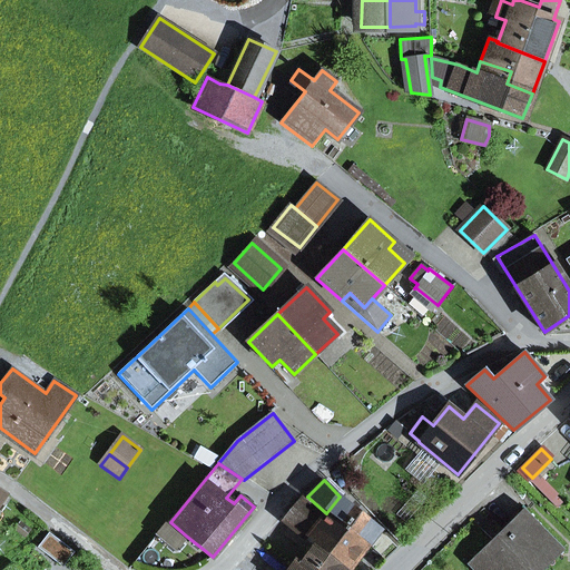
[(367,544),(380,529),(340,497),(326,513),(367,544)]
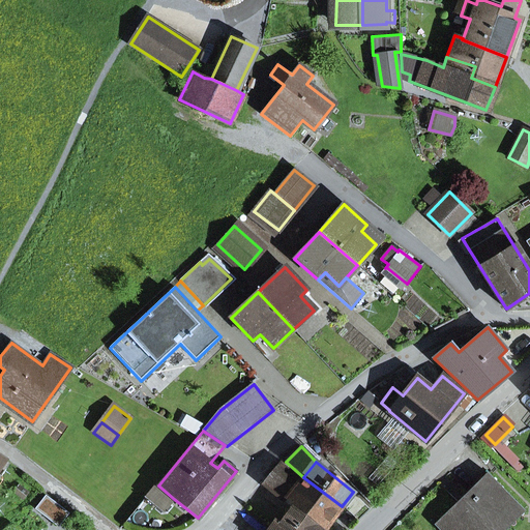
[(295,504),(325,527),(342,506),(303,477),(300,480),(280,464),(265,481),(295,504)]
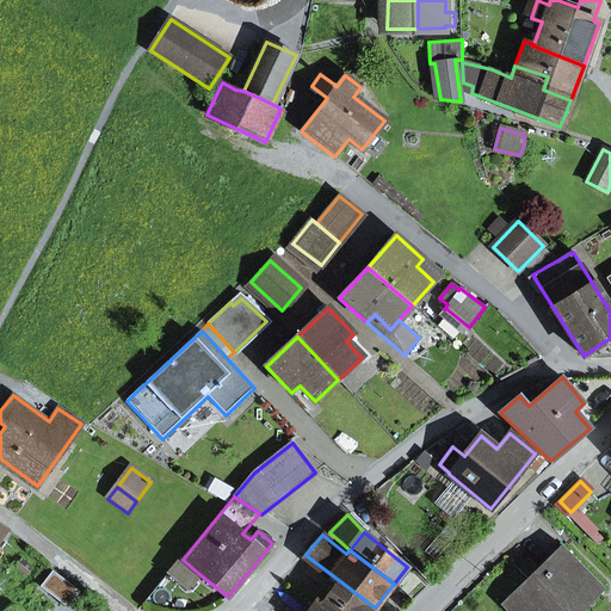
[(566,554),(561,548),(560,549),(539,568),(544,574),(566,554)]
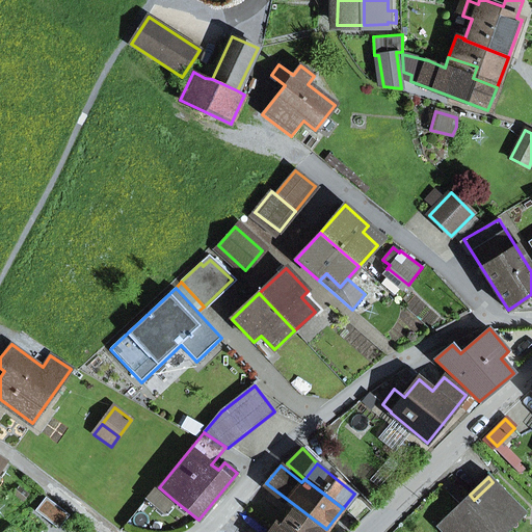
[(442,531),(506,531),(525,514),(493,482),(474,500),(470,495),(437,527),(442,531)]
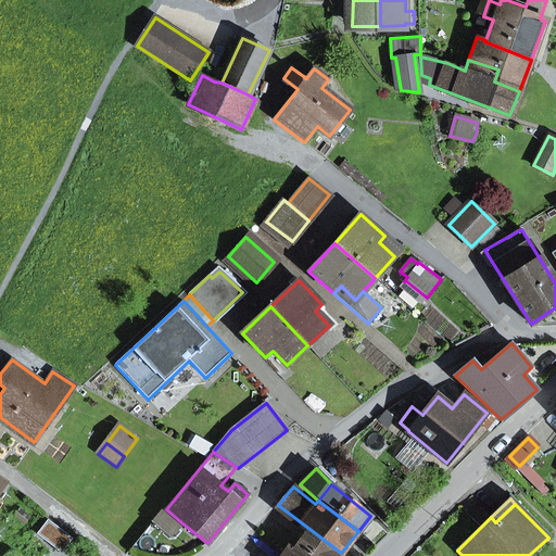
[(165,508),(154,521),(173,536),(182,523),(166,509),(165,508)]
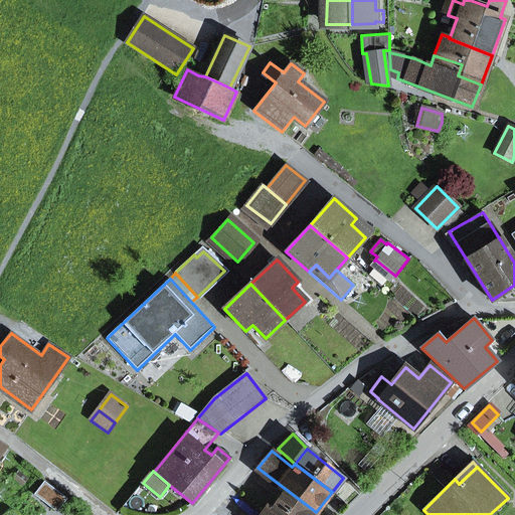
[(314,514),(316,512),(287,490),(272,510),(267,507),(261,514),(314,514)]
